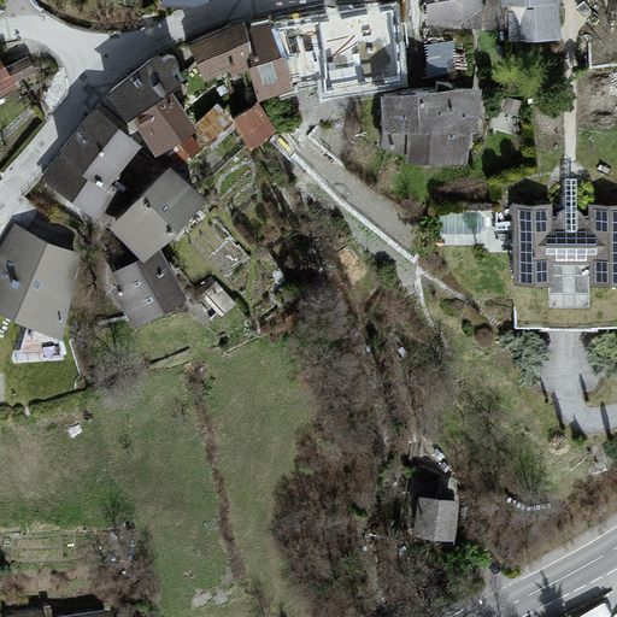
[(509,42),(559,40),(556,0),(423,0),(427,25),(509,29),(509,42)]
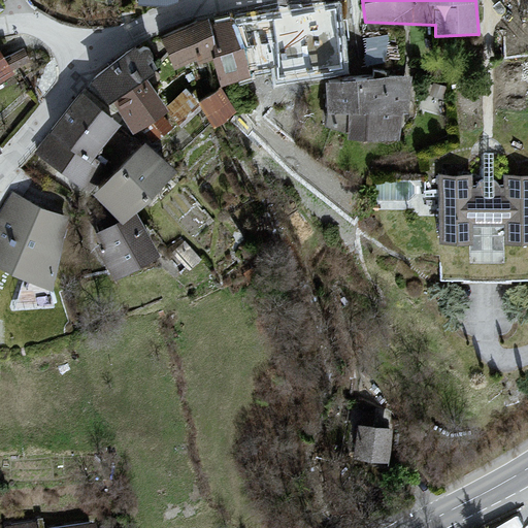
[(527,0),(519,0),(521,9),(527,8),(527,0)]
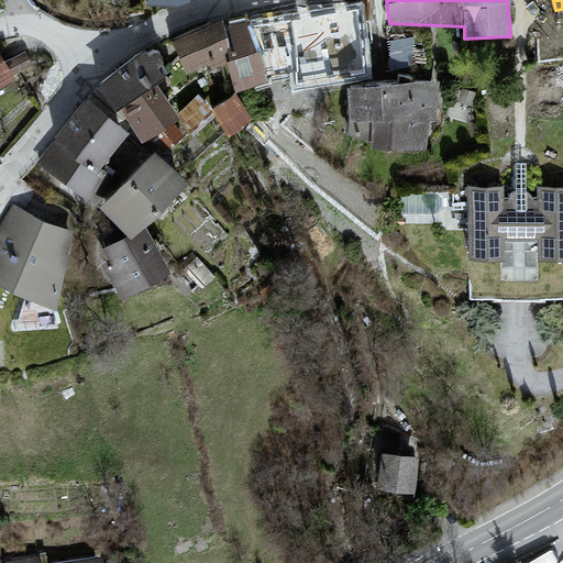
[(373,7),(249,17),(254,86),(378,76),(373,7)]
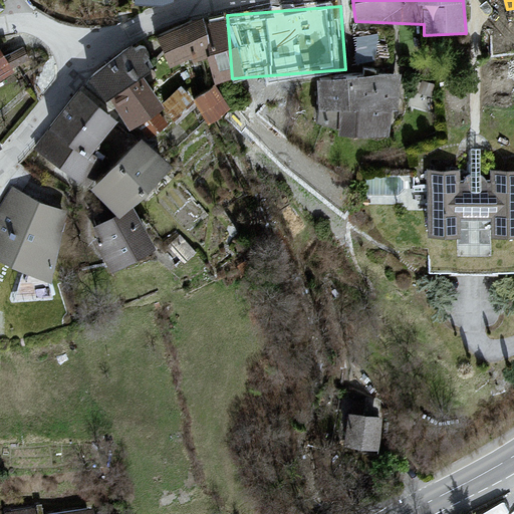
[(209,24),(165,41),(176,70),(220,53),(209,24)]
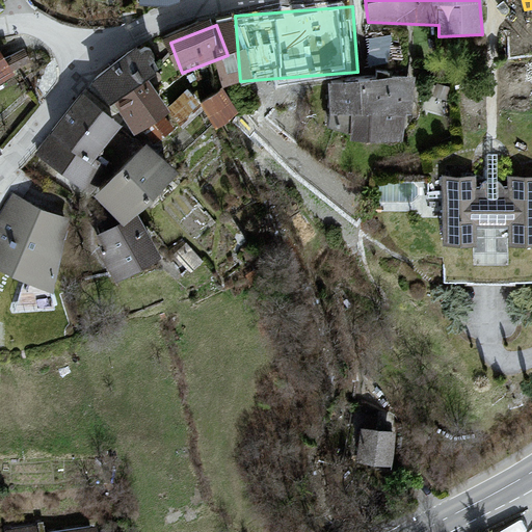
[(137,48),(91,82),(110,107),(115,103),(147,79),(156,73),(137,48)]
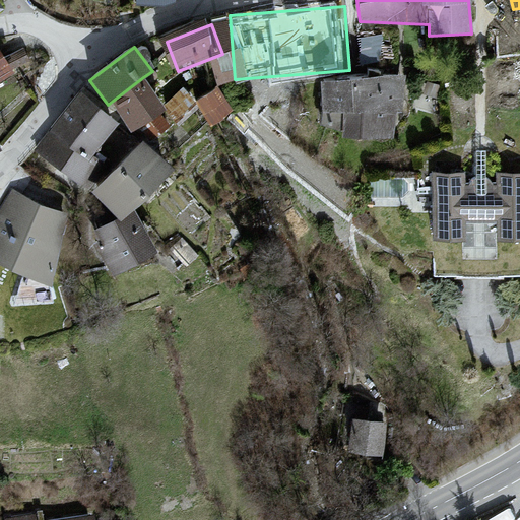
[(406,75),(323,83),(321,126),(340,131),(342,139),(395,140),(397,113),(402,114),(406,75)]
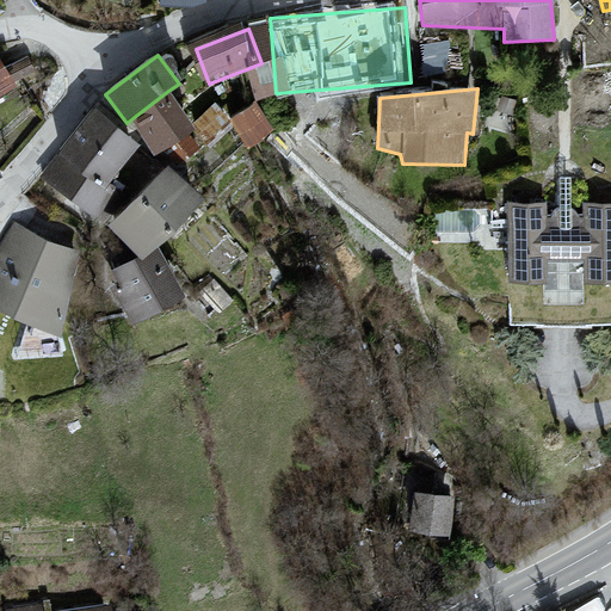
[(168,91),(133,118),(154,156),(195,128),(168,91)]
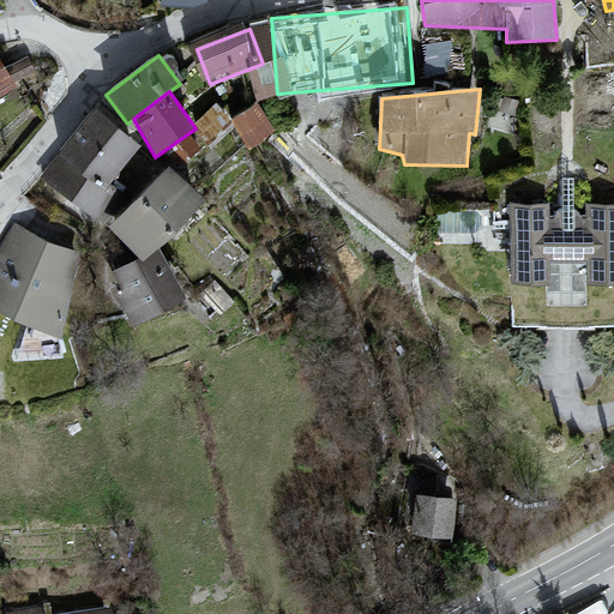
[(206,130),(227,115),(216,101),(196,115),(206,130)]
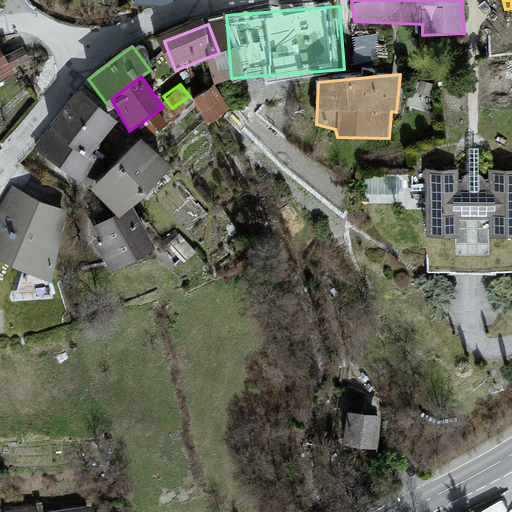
[(214,88),(196,101),(209,120),(228,107),(214,88)]
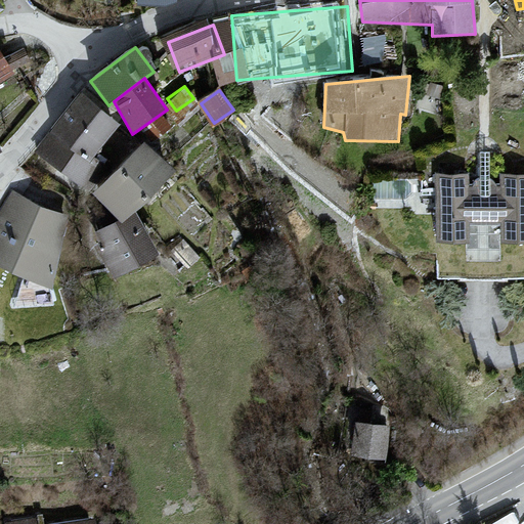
[(80,94),(37,148),(87,188),(105,165),(94,157),(120,124),(80,94)]
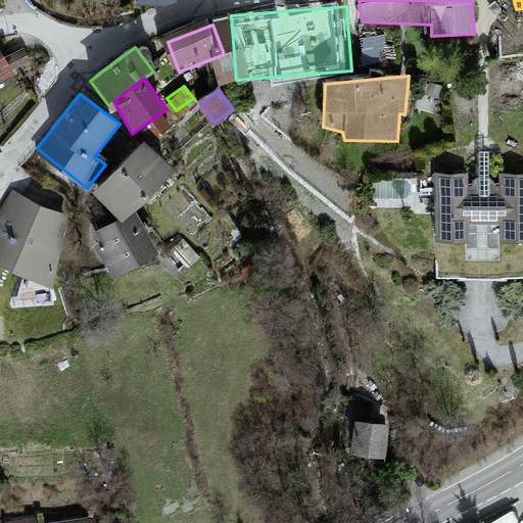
[(145,143),(93,192),(122,222),(174,173),(145,143)]
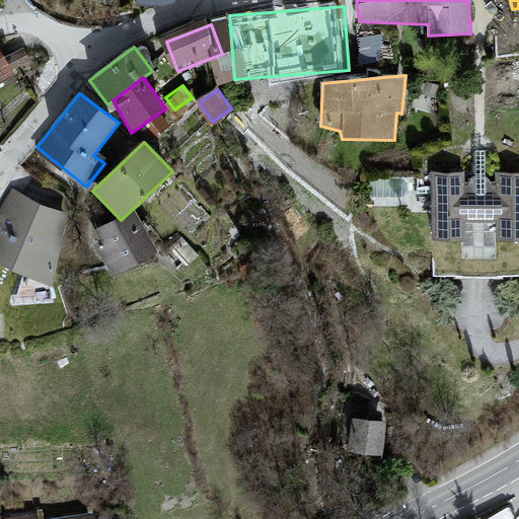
[(518,171),(464,172),(432,172),(432,240),(462,240),(462,260),(496,260),(496,241),(518,241),(518,171)]
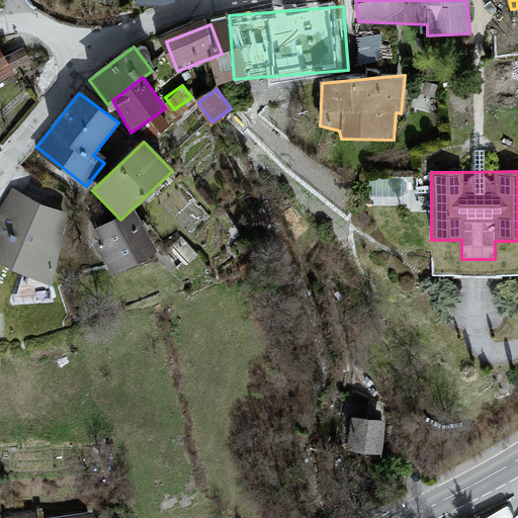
[(40,204),(13,187),(0,211),(0,263),(12,270),(51,285),(68,212),(40,204)]
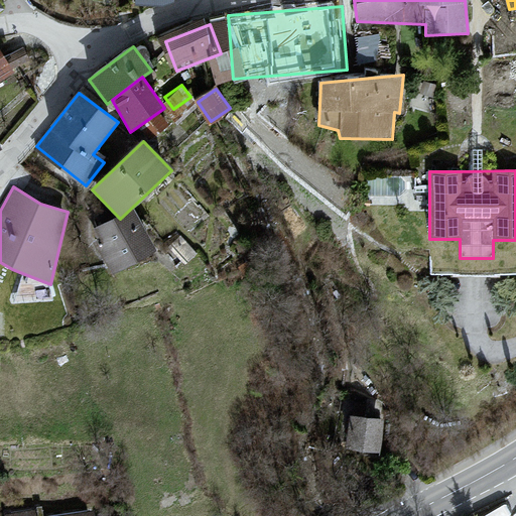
[(136,212),(96,232),(112,274),(156,251),(136,212)]
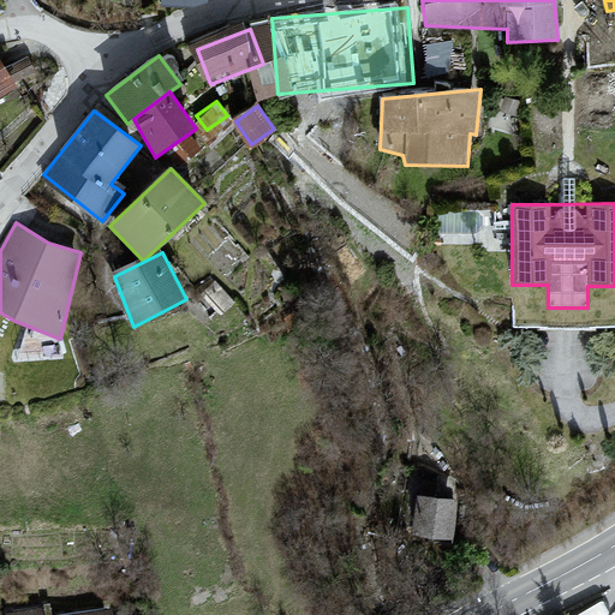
[(454,501),(415,495),(410,533),(449,538),(454,501)]
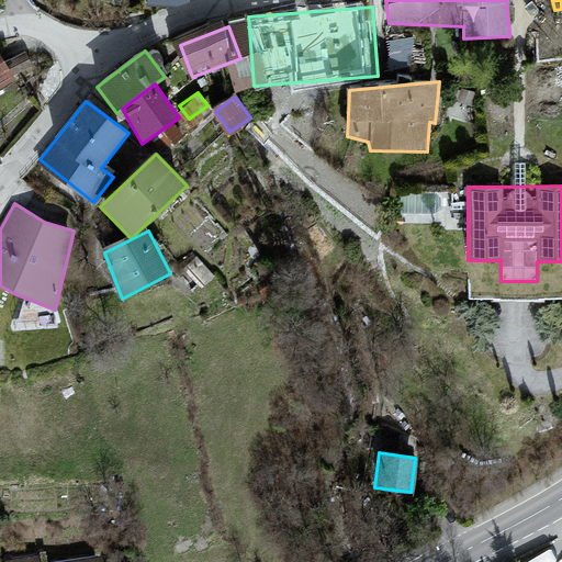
[(99,561),(98,550),(8,561),(99,561)]
